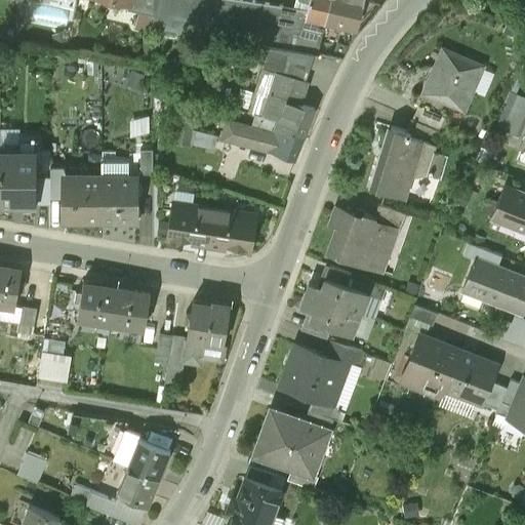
[(110,6),(126,10),(129,10),(131,0),(107,0),(111,1),(110,6)]
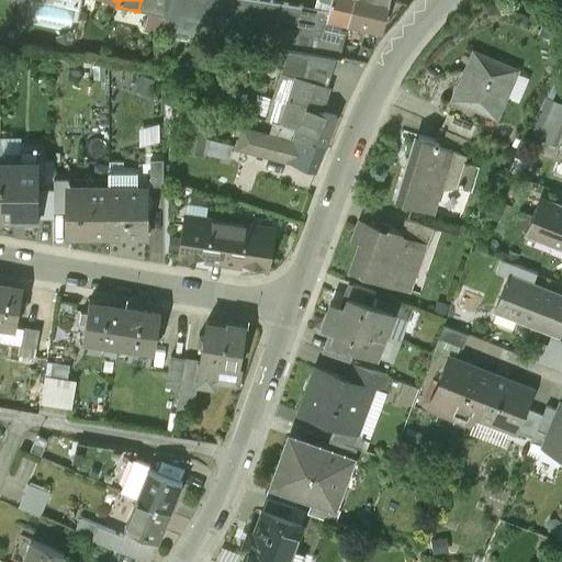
[(164,19),(164,0),(141,0),(138,11),(135,11),(135,12),(164,19)]
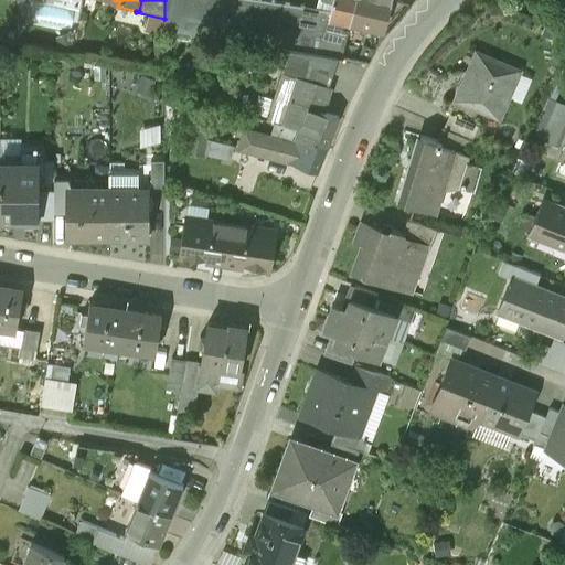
[(341,59),(349,27),(326,21),(328,14),(246,0),(164,0),(164,19),(164,30),(230,40),(227,44),(251,48),(252,43),(341,59)]
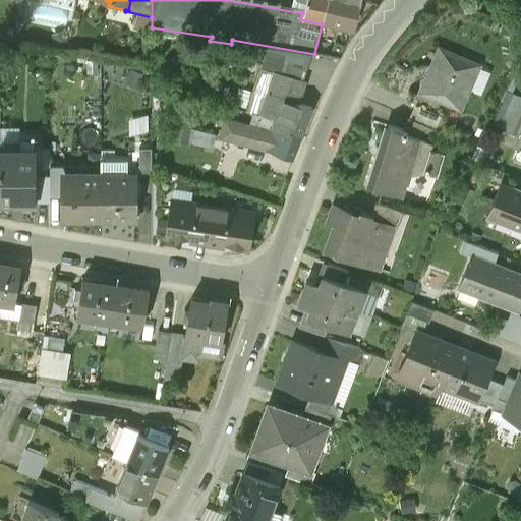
[(355,0),(361,1),(360,0),(295,0),(295,2),(304,7),(302,13),(300,19),(322,24),(324,16),(327,0),(355,0)]
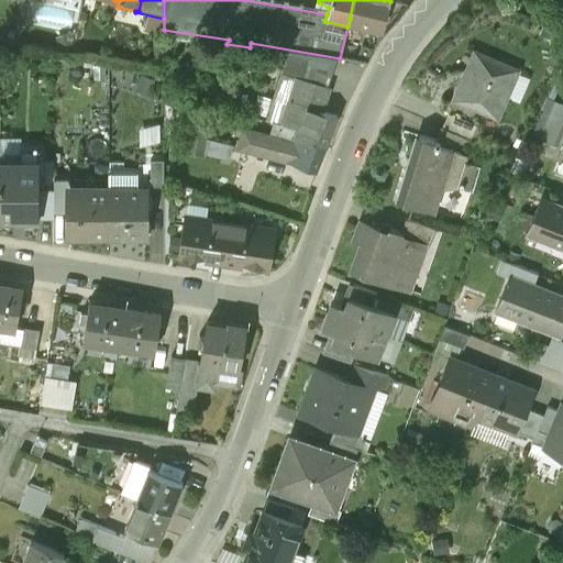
[(382,29),(390,1),(384,0),(353,0),(350,18),(382,29)]
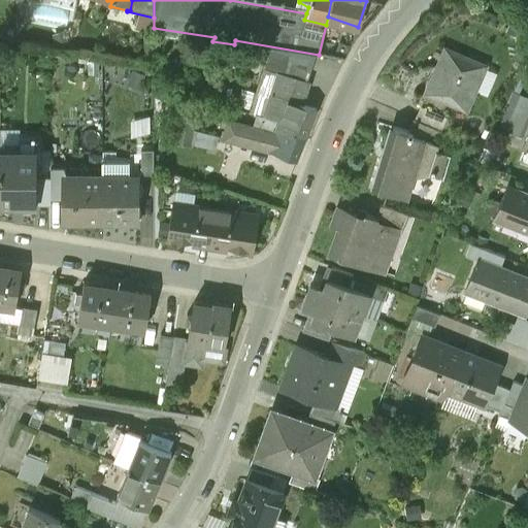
[(271,47),(265,65),(306,81),(316,55),(271,47)]
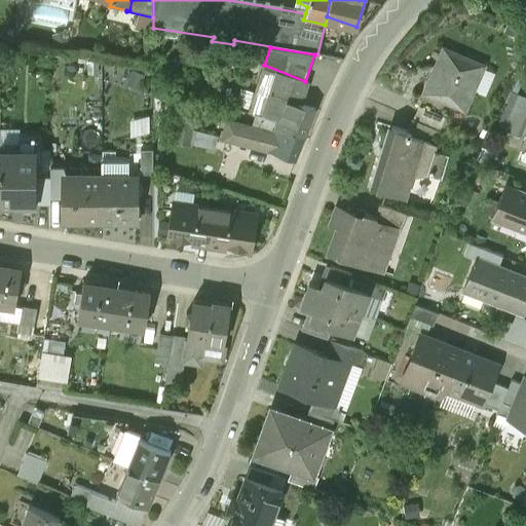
[(484,66),(445,48),(425,91),(464,109),(484,66)]
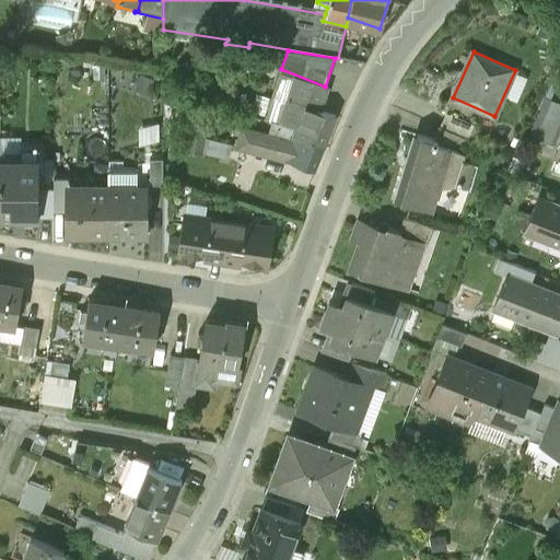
[(273,95),(268,119),(273,120),(288,126),(298,128),(294,135),(324,146),(335,116),(317,111),(325,86),(281,69),(273,95)]
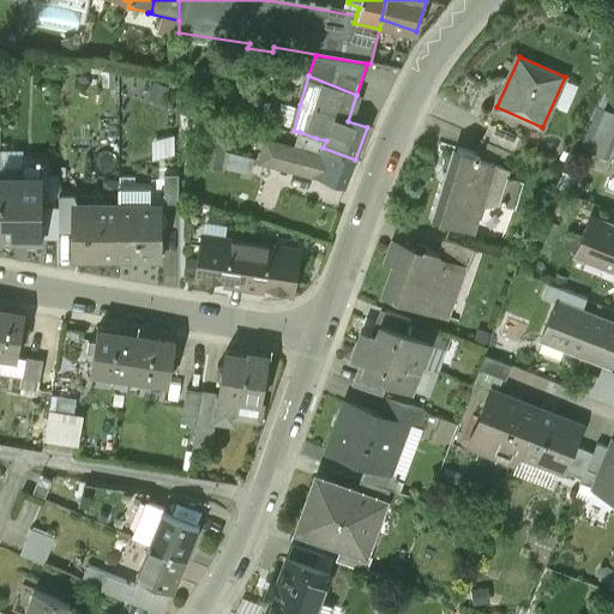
[(602,155),(613,126),(613,109),(596,102),(578,145),(602,155)]
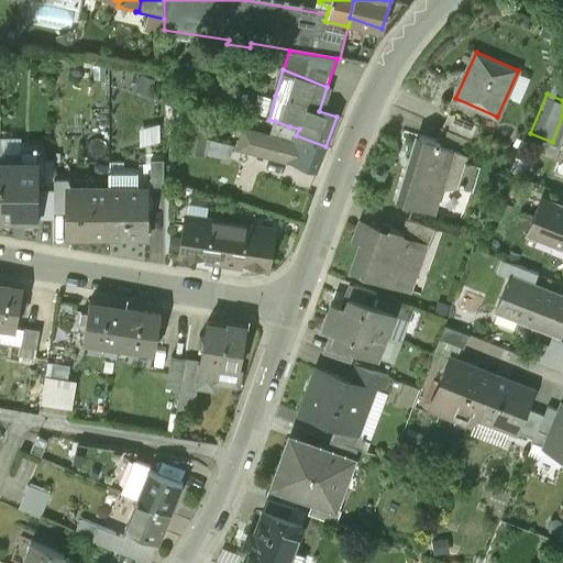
[(206,153),(230,159),(234,145),(208,139),(213,111),(192,109),(186,148),(206,153)]
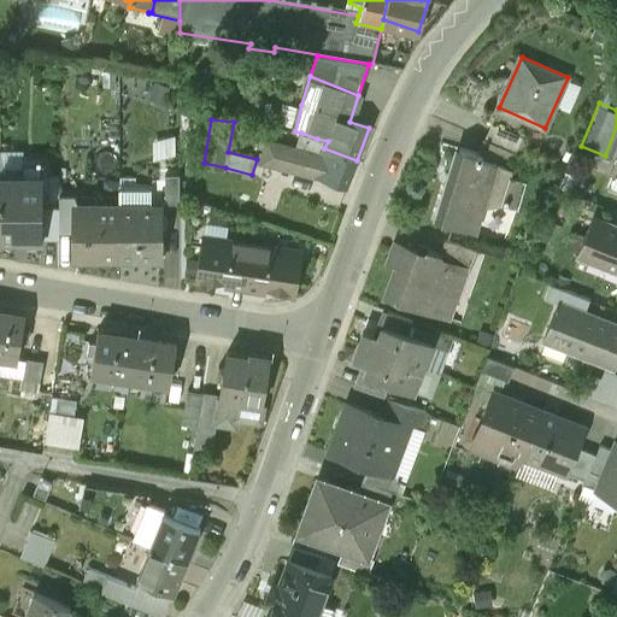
[(492,124),(485,141),(517,154),(523,139),(492,124)]
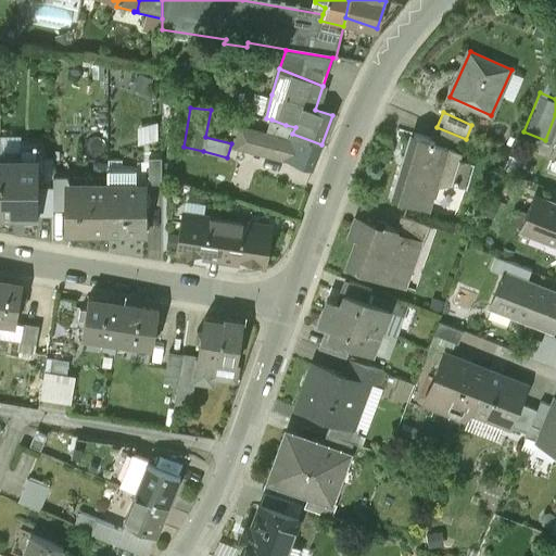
[(312,168),(321,144),(292,134),(283,130),(286,125),(272,119),(269,134),(242,127),(238,147),(282,158),(312,168)]
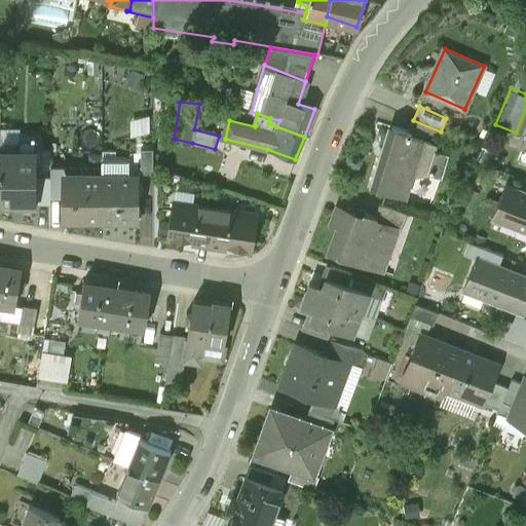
[(413,120),(409,133),(411,133),(410,136),(437,145),(441,132),(413,120)]
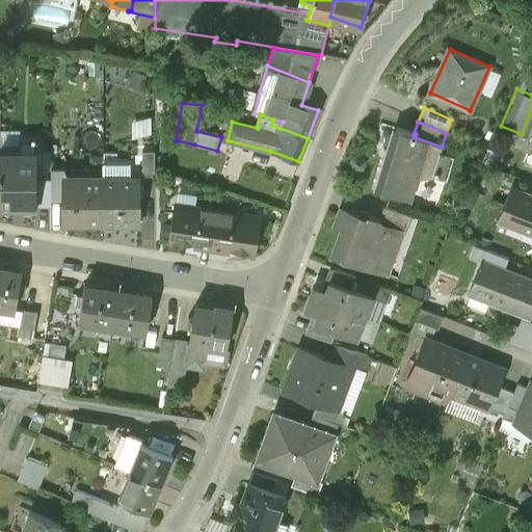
[(414,134),(396,129),(388,159),(383,158),(374,189),(410,202),(418,178),(439,176),(447,180),(450,155),(441,153),(442,147),(415,137),(416,134),(414,134)]
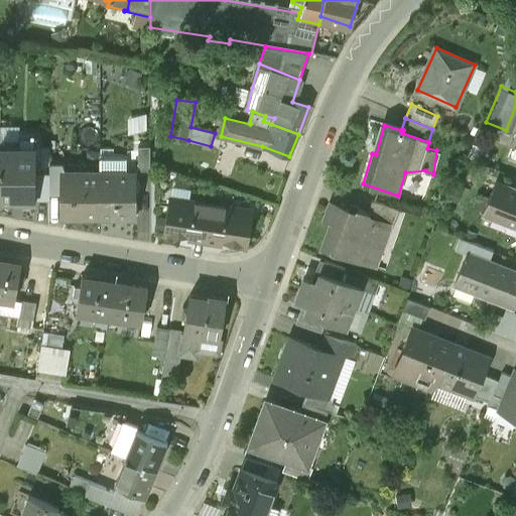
[(138,169),(150,170),(150,146),(138,146),(138,169)]
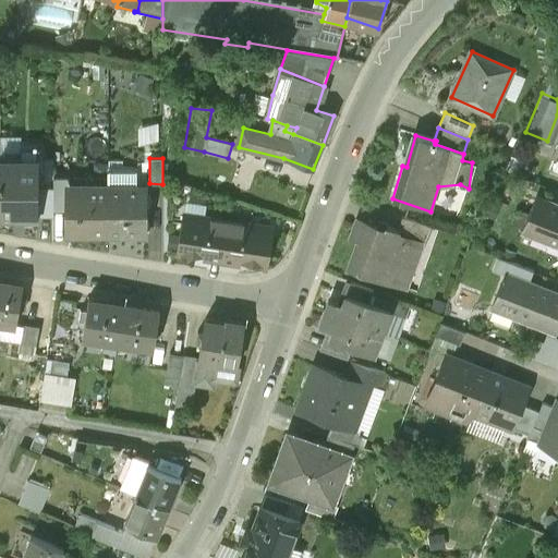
[(0,217),(38,217),(38,187),(38,160),(0,159),(0,217)]
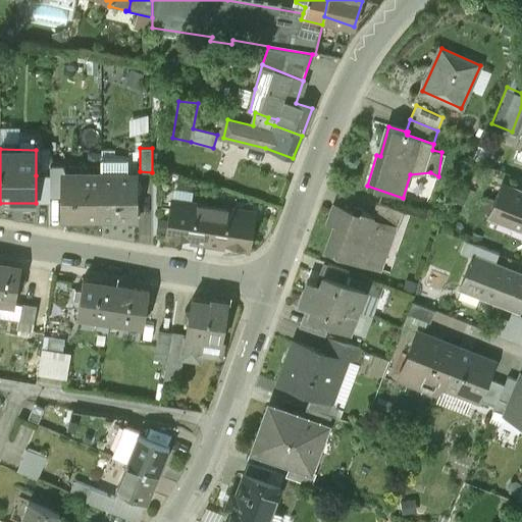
[(50,196),(63,196),(64,176),(65,177),(65,167),(50,167),(50,175),(50,196)]
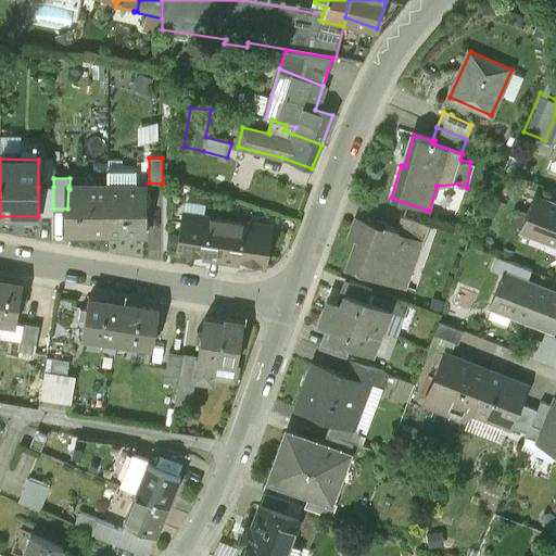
[(38,187),(38,216),(53,216),(53,209),(53,187),(38,187)]
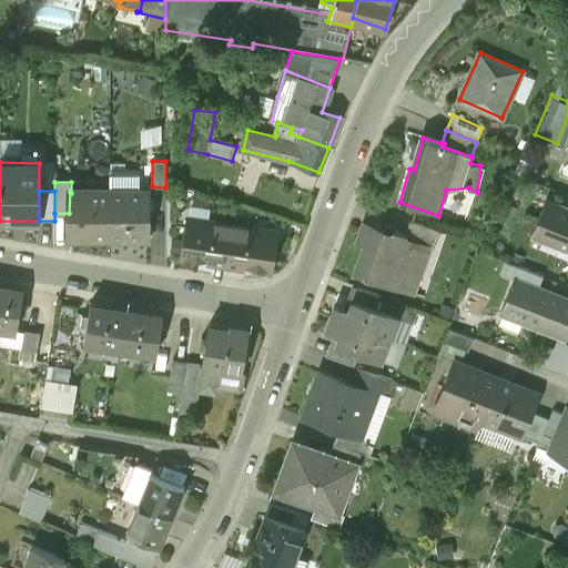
[(69,235),(109,236),(109,193),(71,193),(70,192),(69,213),(69,235)]
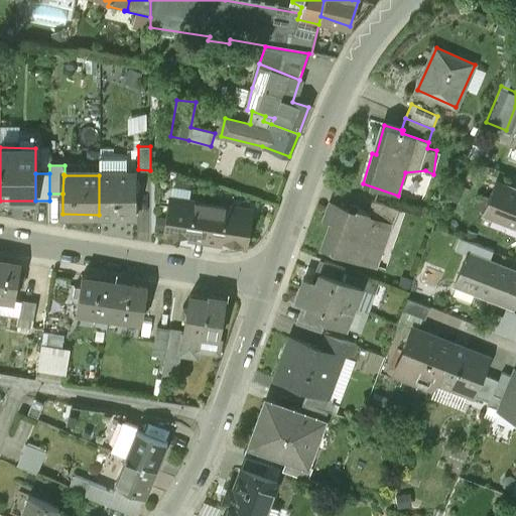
[(99,215),(135,215),(135,174),(99,174),(99,175),(99,215)]
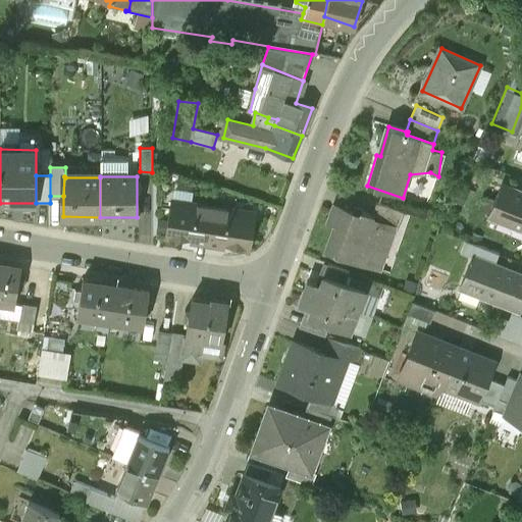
[(521,192),(504,185),(490,215),(521,228),(521,192)]
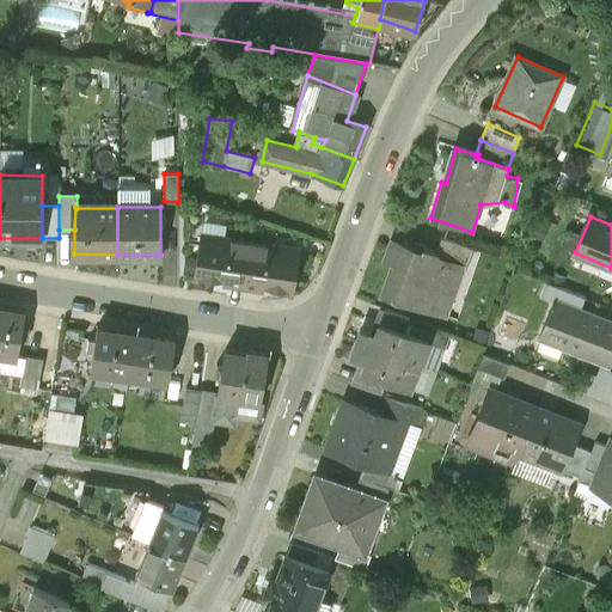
[(227,282),(244,285),(251,242),(224,237),(222,240),(200,237),(194,275),(228,280),(227,282)]
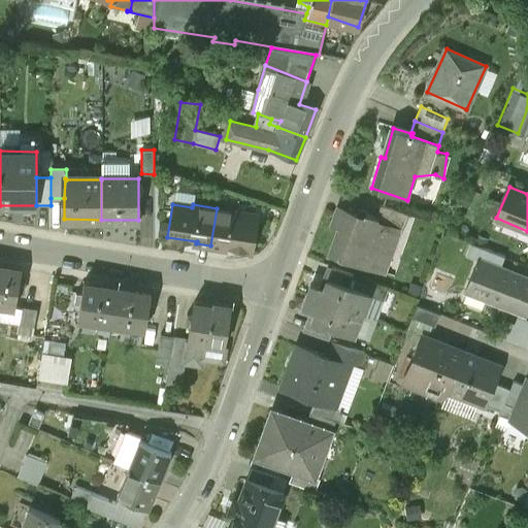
[(396,228),(395,229),(402,231),(408,213),(382,205),(376,218),(377,219),(376,221),(396,228)]
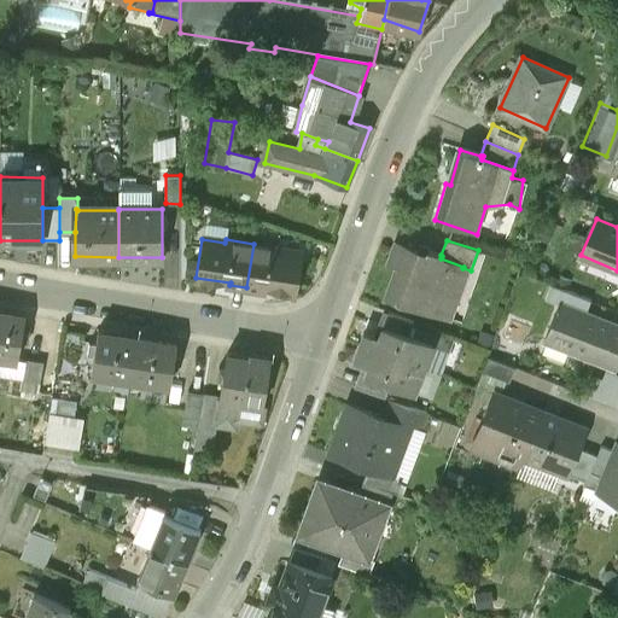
[(262,287),(297,293),(303,255),(280,251),(280,248),(254,244),(246,287),(262,290),(262,287)]
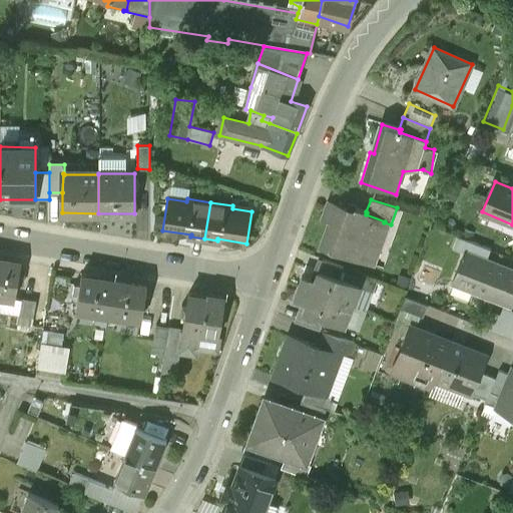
[(330,202),(323,219),(331,222),(323,244),(370,263),(384,222),(385,221),(366,214),(367,212),(366,211),(356,207),(352,218),(344,215),(347,208),(330,202)]
